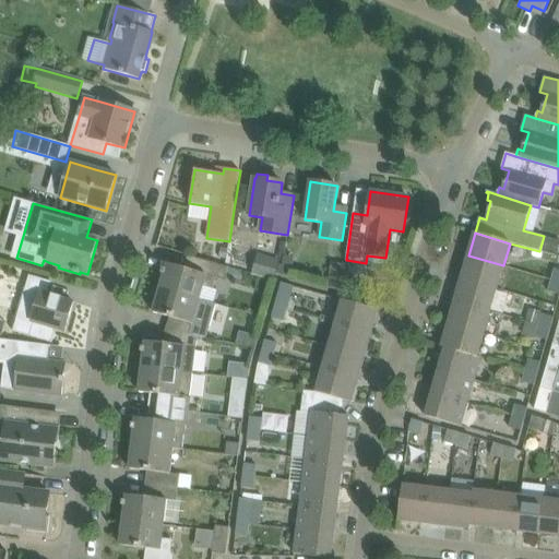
[(251,273),(275,281),(281,261),(257,254),(251,273)]
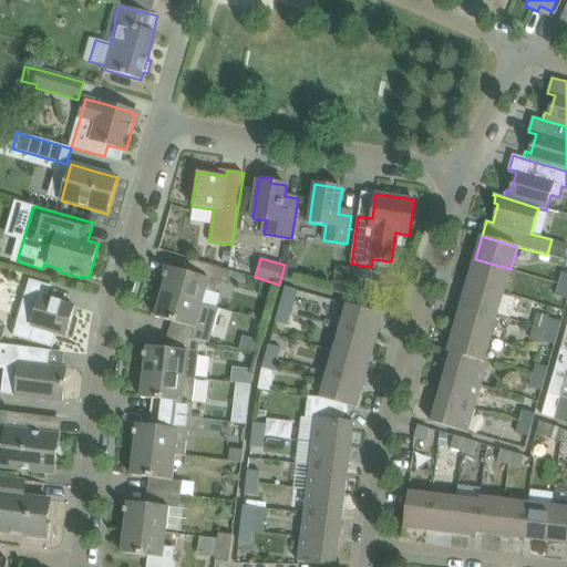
[(475,259),(468,282),(504,292),(511,269),(475,259)]
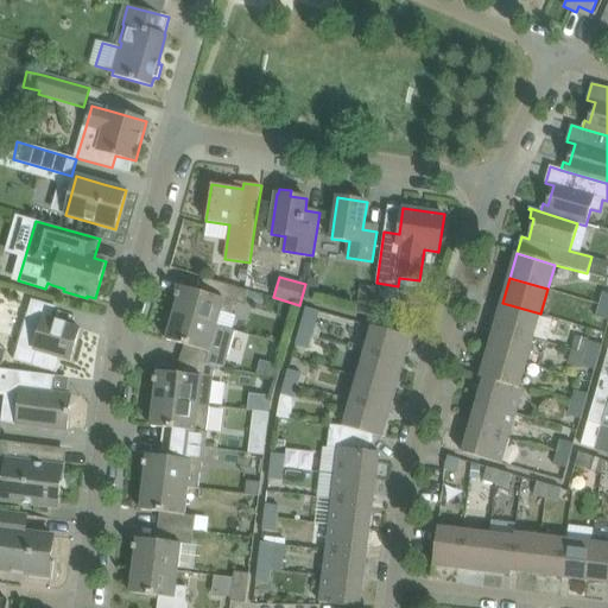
[(178,298),(173,314),(217,325),(221,311),(232,315),(235,303),(244,305),(248,292),(204,279),(201,292),(182,286),(179,293),(177,292),(176,298),(178,298)]
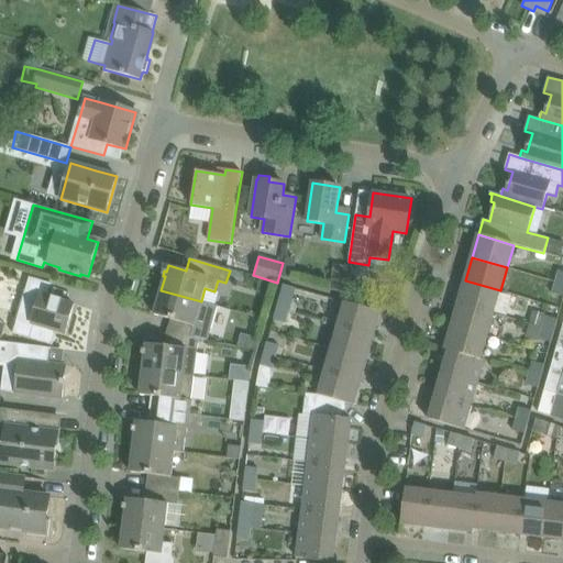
[(333,266),(330,291),(343,295),(348,267),(333,266)]
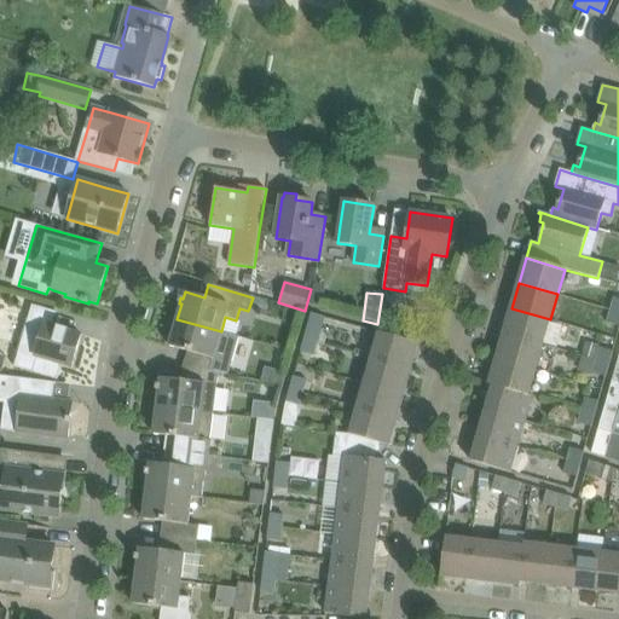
[(35,357),(36,357),(32,372),(57,380),(62,364),(73,368),(81,335),(52,327),(56,312),(33,306),(28,322),(44,327),(35,357)]
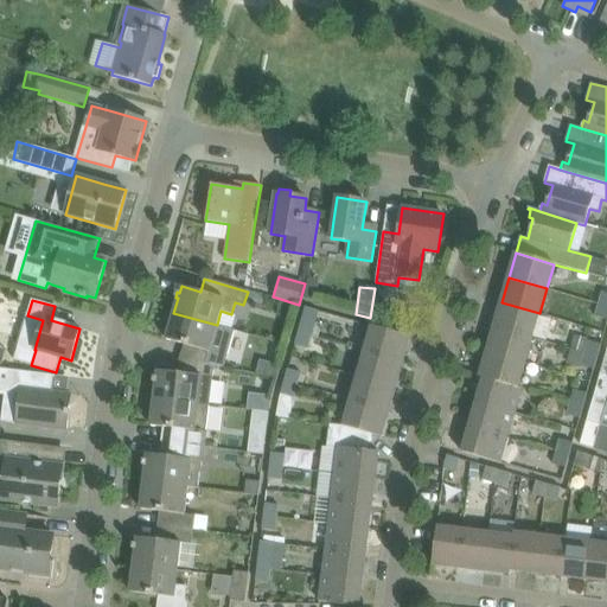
[(502,302),(494,327),(532,338),(540,313),(502,302)]
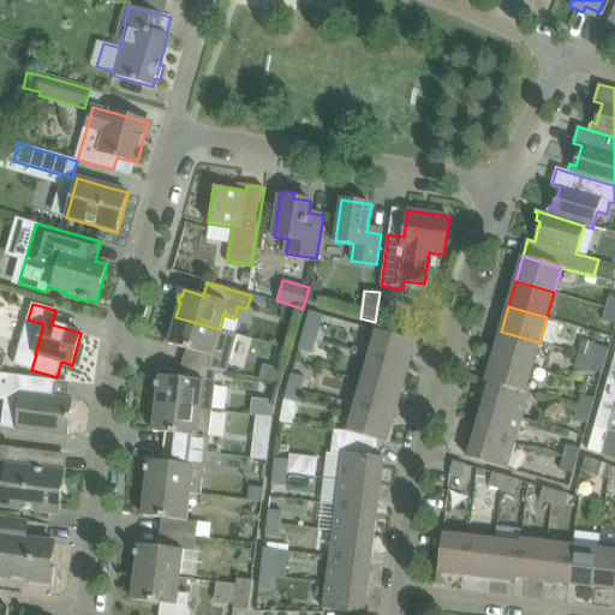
[(614,309),(605,308),(602,320),(614,323),(614,309)]
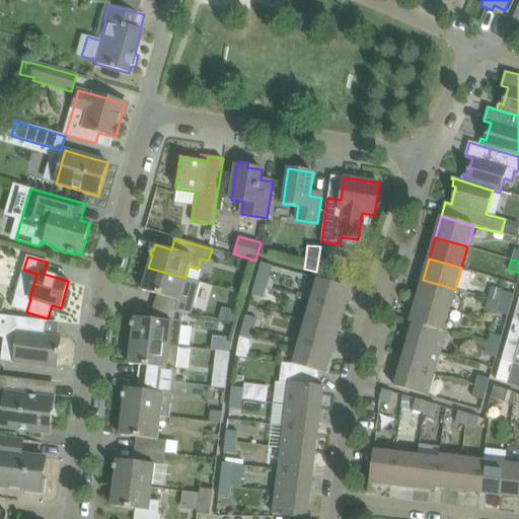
[(163,297),(160,308),(183,313),(190,314),(199,282),(186,278),(148,268),(142,290),(163,297)]
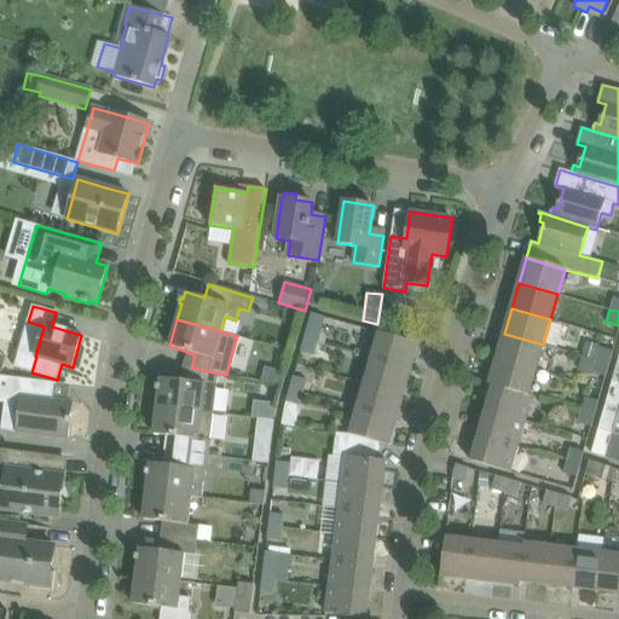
[(308,327),(305,339),(318,343),(322,330),(308,327)]
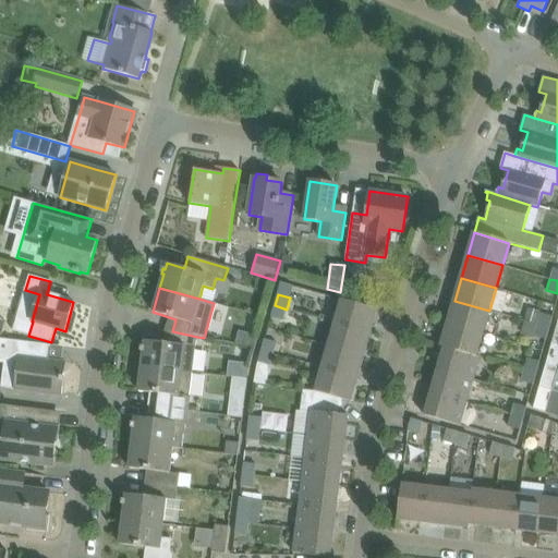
[(342,300),(335,323),(371,334),(377,310),(342,300)]
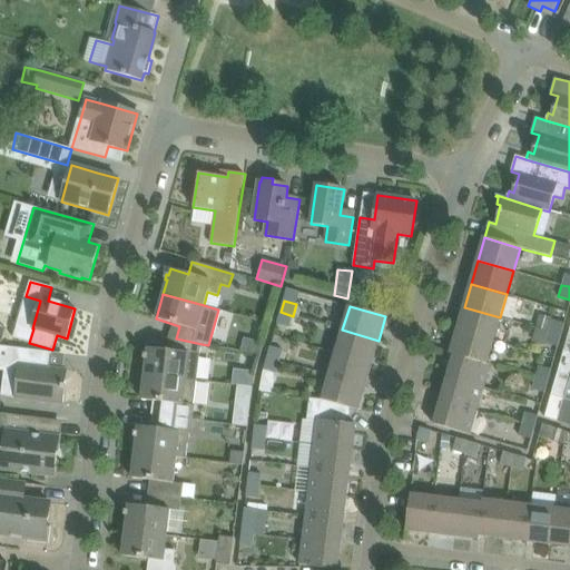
[(464,307),(458,331),(493,341),(500,317),(464,307)]
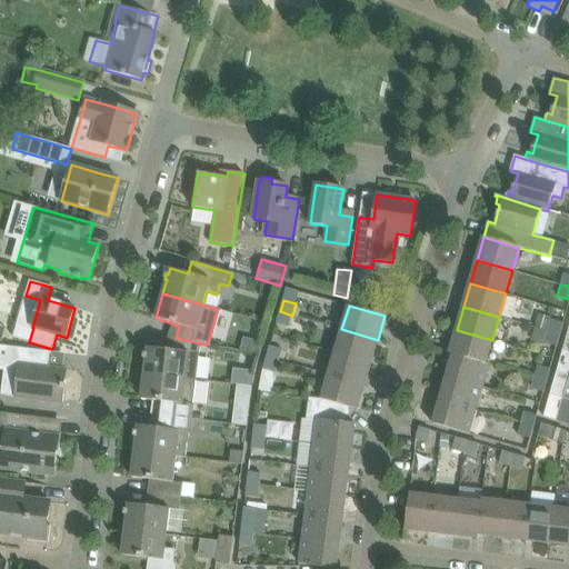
[(292,316),(280,311),(277,323),(289,327),(292,316)]
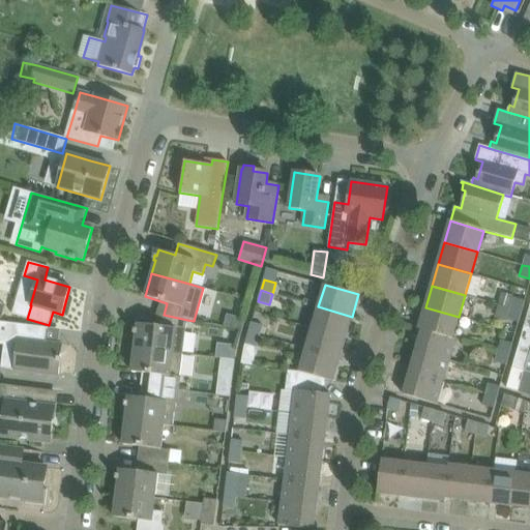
[(512,297),(510,308),(522,312),(525,300),(512,297)]
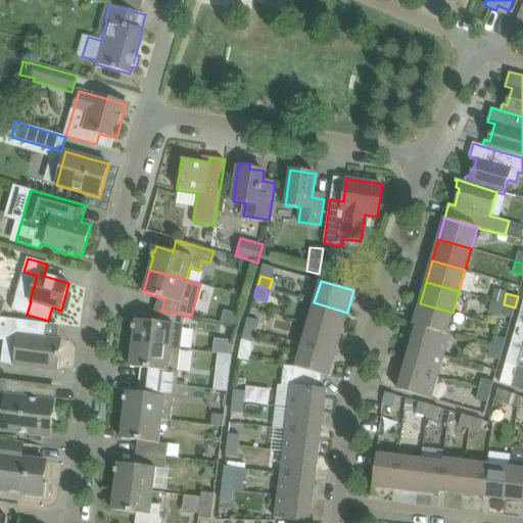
[(314,302),(307,324),(341,334),(347,313),(314,302)]
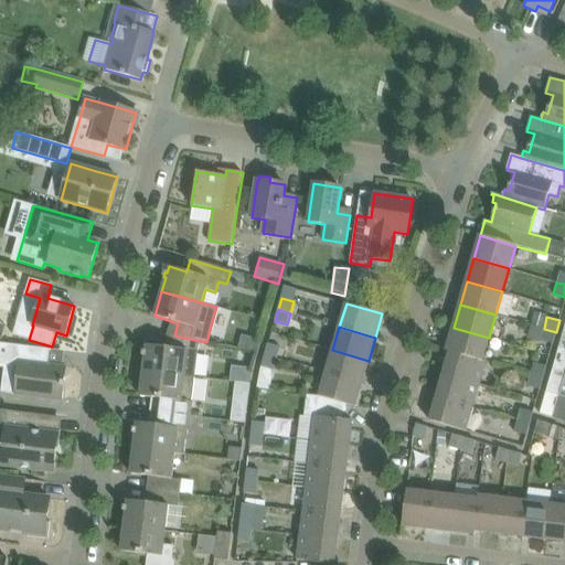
[(446,351),(449,352),(450,351),(482,361),(482,360),(489,338),(454,328),(446,351)]
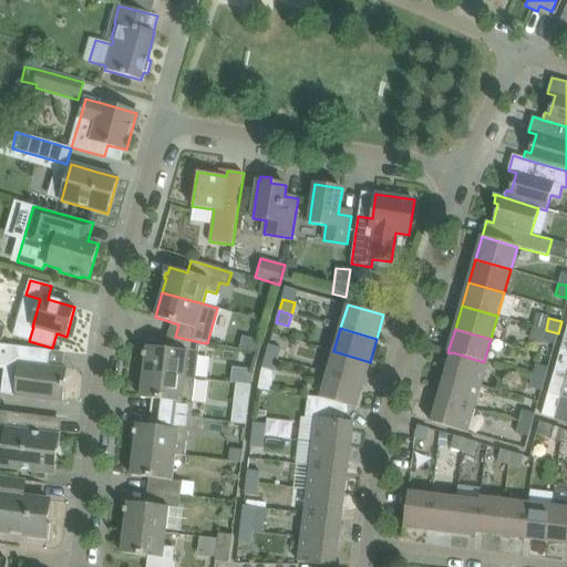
[(558,333),(546,330),(543,341),(555,344),(558,333)]
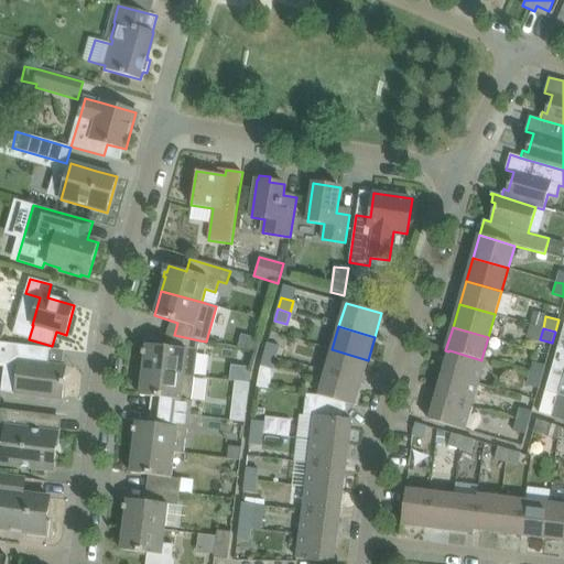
[(143,370),(184,376),(194,377),(197,351),(199,340),(174,335),(171,348),(145,345),(145,350),(142,350),(142,356),(144,356),(143,370)]
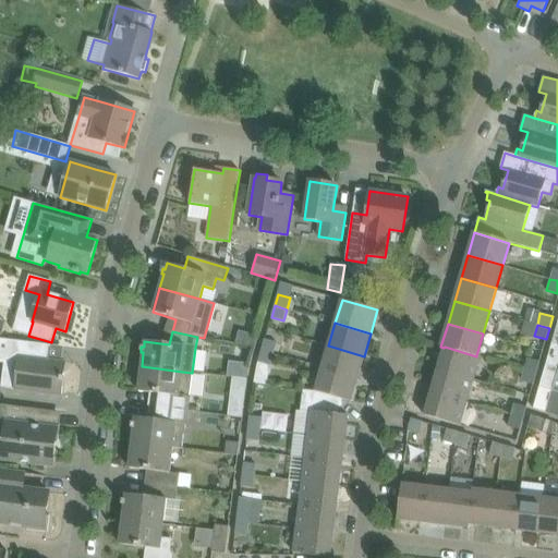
[(17,365),(14,388),(14,390),(40,393),(62,396),(67,363),(48,360),(49,347),(50,347),(51,346),(29,342),(0,339),(0,363),(9,364),(17,365)]
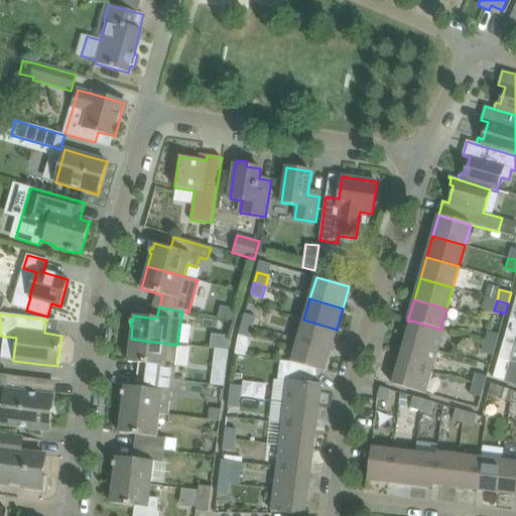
[(245,314),(242,325),(253,328),(256,317),(245,314)]
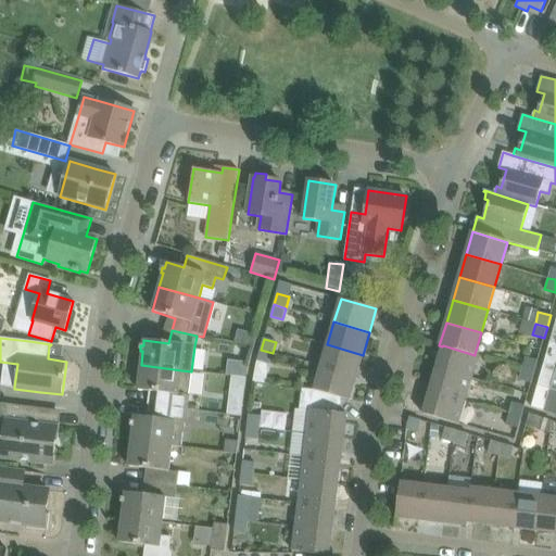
[(555,344),(550,342),(544,364),(555,368),(555,366),(555,344)]
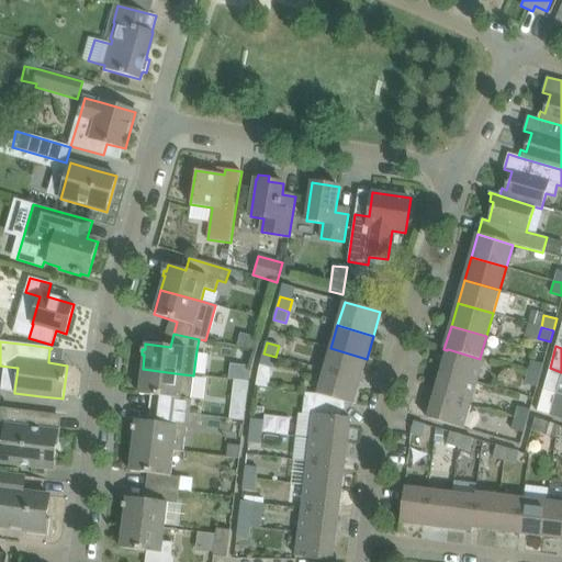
[(330,348),(324,371),(360,381),(367,359),(330,348)]
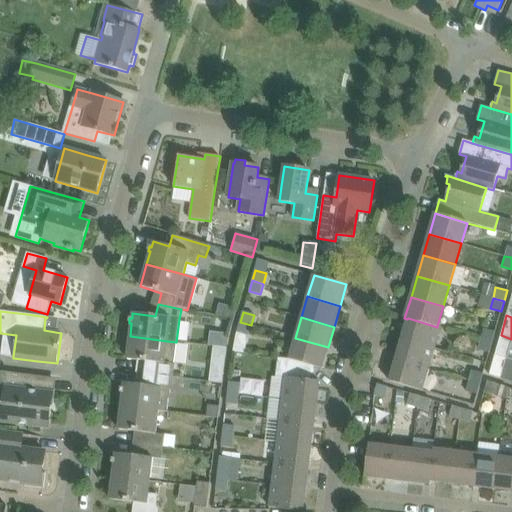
[(407,319),(402,339),(434,349),(440,327),(437,326),(437,327),(408,318),(407,319)]
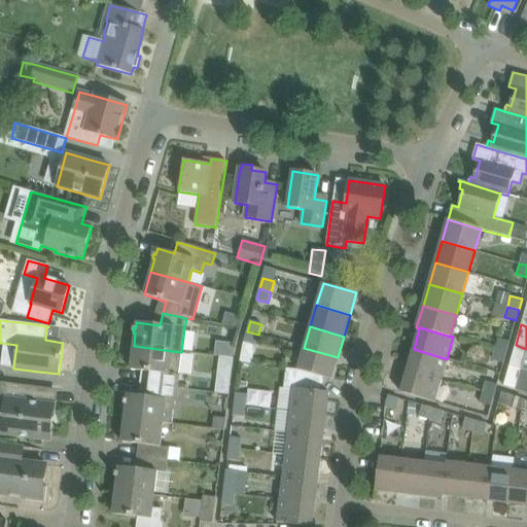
[(258,335),(247,331),(244,342),(255,346),(258,335)]
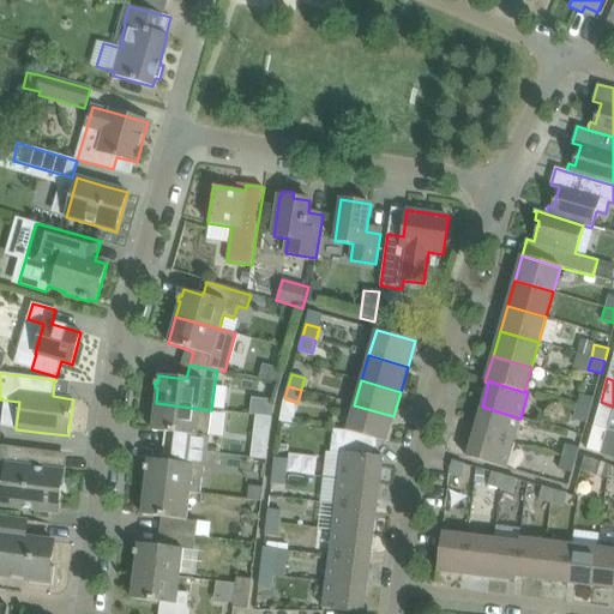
[(581,395),(577,408),(590,411),(594,398),(581,395)]
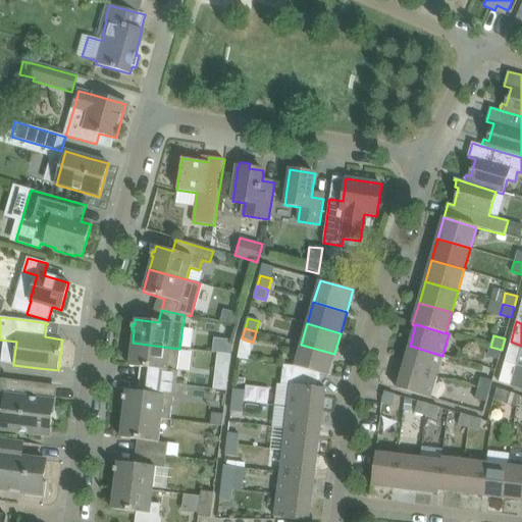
[(511,342),(505,361),(516,365),(521,346),(511,342)]
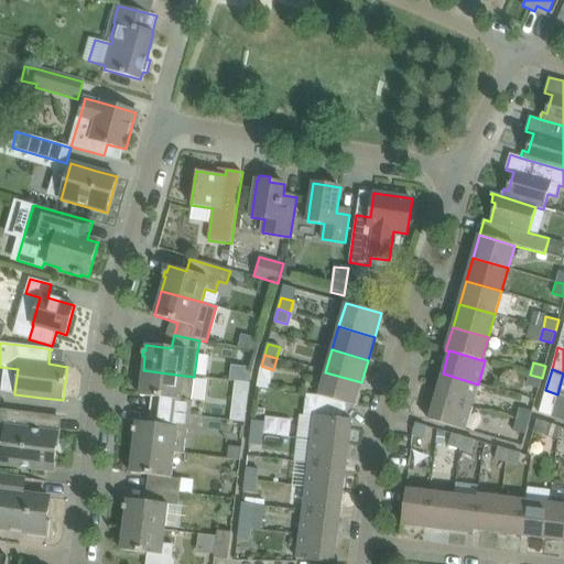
[(150,397),(149,410),(190,415),(193,390),(192,390),(194,377),(184,376),(143,370),(140,396),(150,397)]
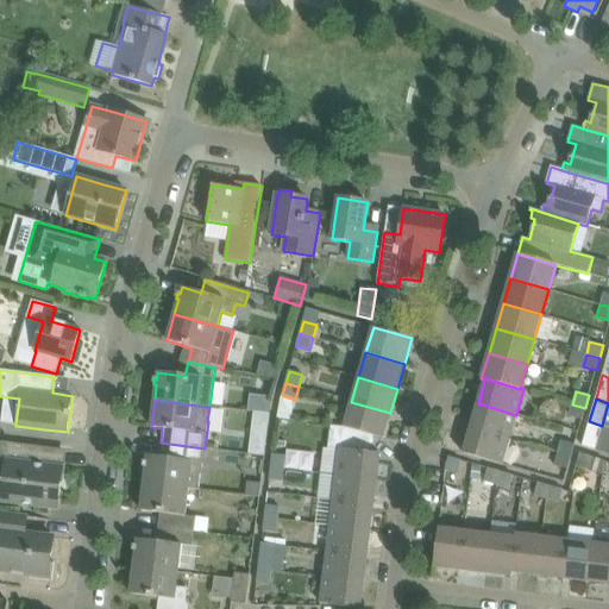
[(351,402),(344,427),(375,435),(375,437),(383,439),(390,413),(351,402)]
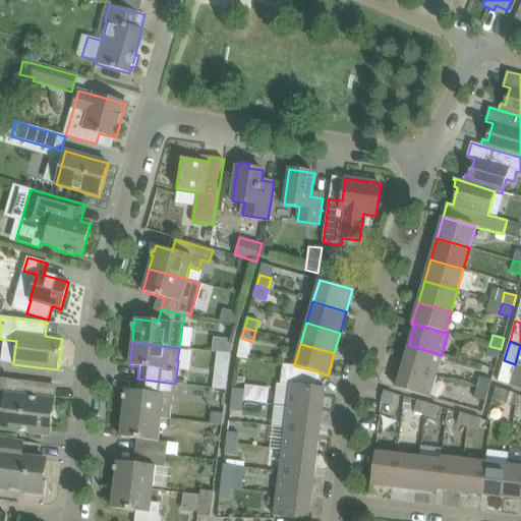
[(409,345),(403,366),(436,375),(442,355),(409,345)]
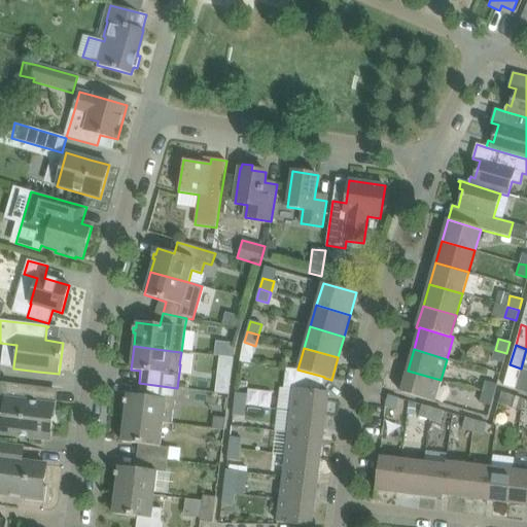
[(506,353),(495,350),(492,360),(503,363),(506,353)]
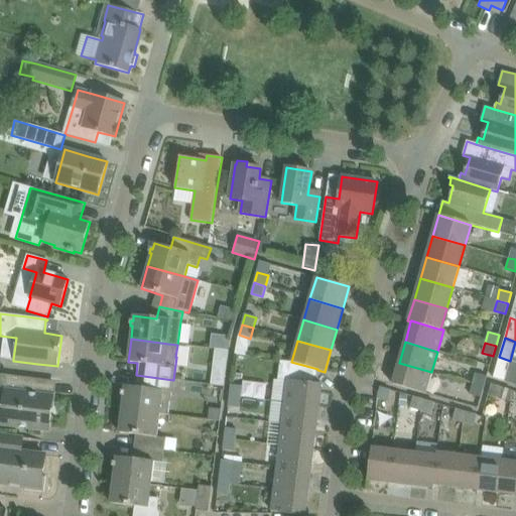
[(510,361),(499,357),(493,378),(504,381),(510,361)]
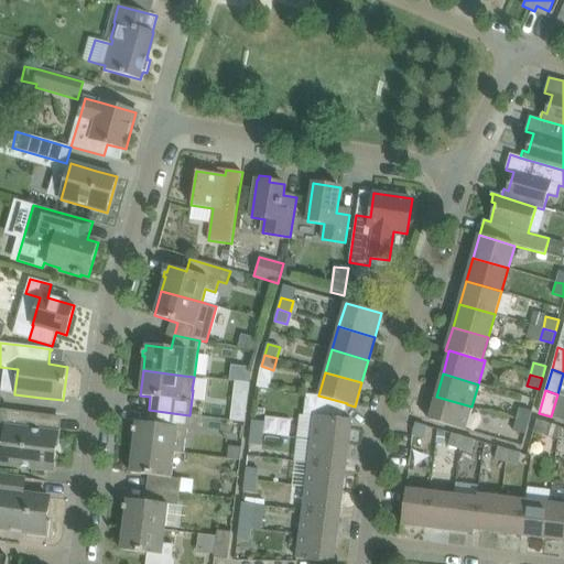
[(315,416),(312,440),(349,445),(353,421),(346,420),(347,404),(347,403),(318,396),(318,397),(306,394),(304,415),(315,416)]
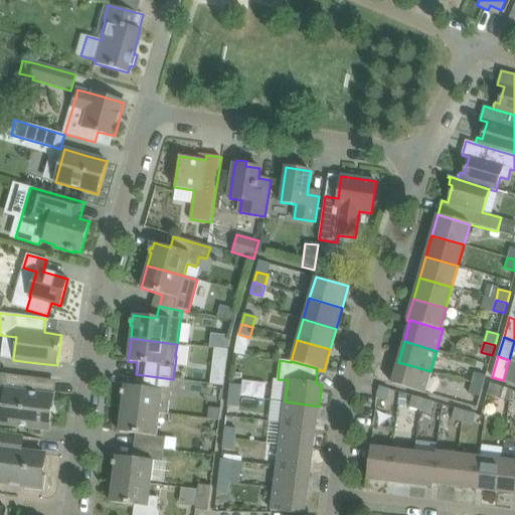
[(431,371),(398,362),(392,384),(424,393),(431,371)]
